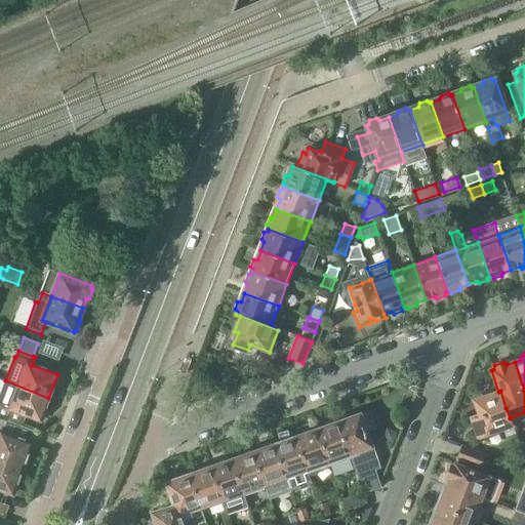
[(48,398),(5,380),(0,394),(0,414),(21,422),(24,414),(40,420),(48,398)]
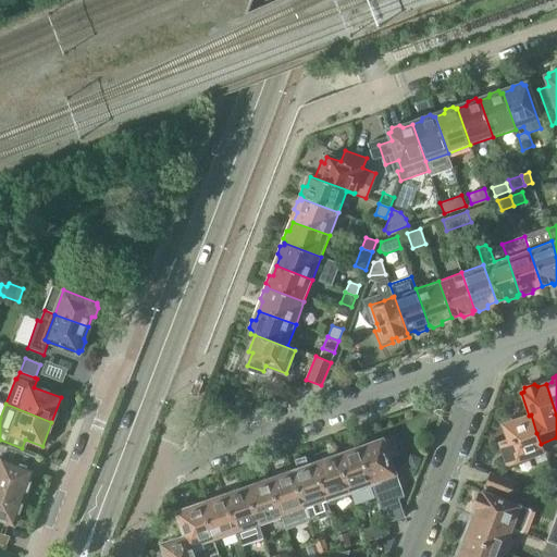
[(531,415),(529,416),(522,418),(518,416),(509,419),(508,423),(506,423),(512,440),(511,440),(511,442),(507,444),(514,462),(533,456),(536,465),(546,460),(541,444),(536,433),(531,415)]
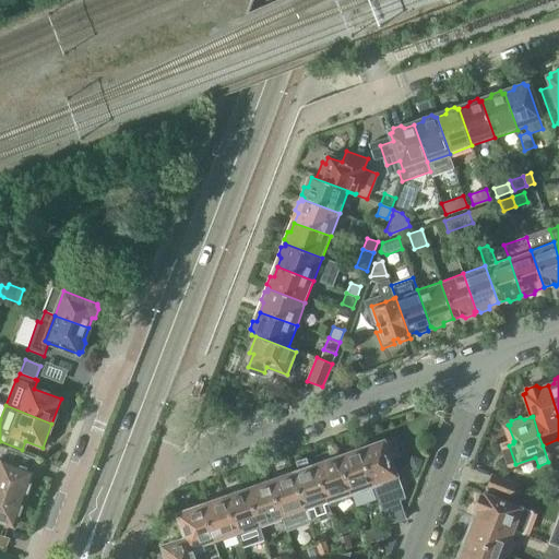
[(369,448),(360,451),(372,488),(396,479),(389,460),(395,458),(389,441),(381,443),(377,440),(369,443),(369,448)]
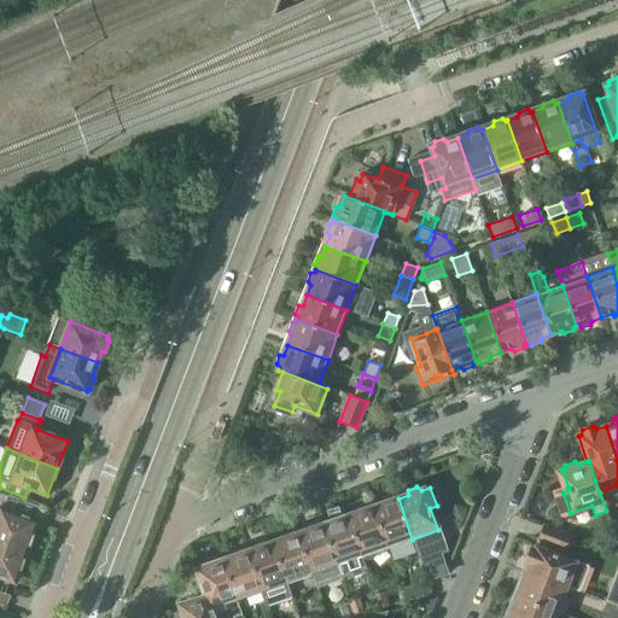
[(383,505),(373,507),(388,548),(412,540),(398,499),(396,500),(391,496),(383,499),(383,505)]
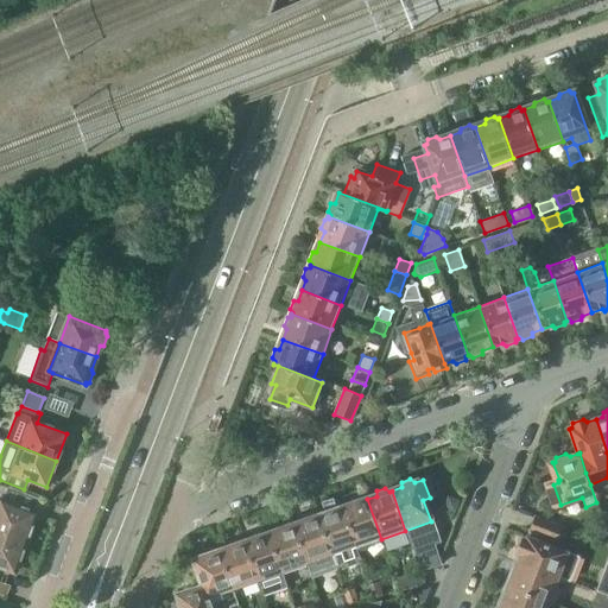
[(352,505),(343,508),(356,549),(381,539),(367,499),(365,500),(361,496),(353,499),(352,505)]
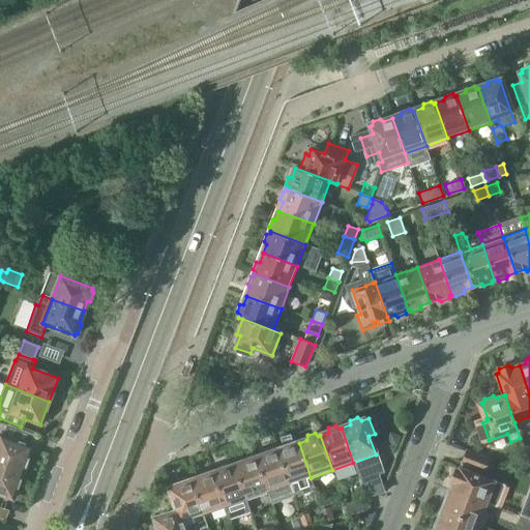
[(0,465),(22,474),(31,448),(0,436),(0,465)]
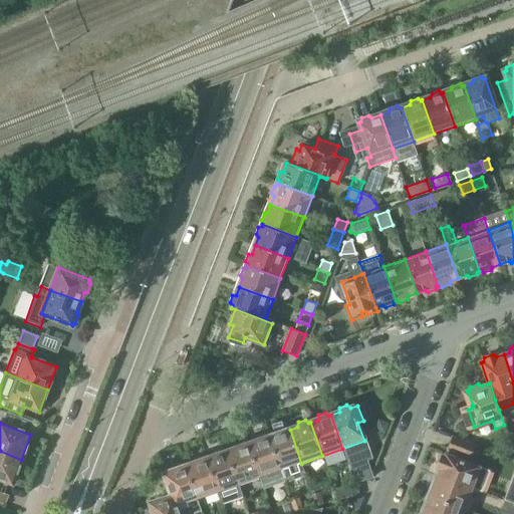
[(276,434),(269,437),(280,471),(279,471),(283,480),(287,479),(288,481),(301,477),(300,474),(304,473),(301,464),(290,430),(287,430),(284,427),(277,430),(276,434)]
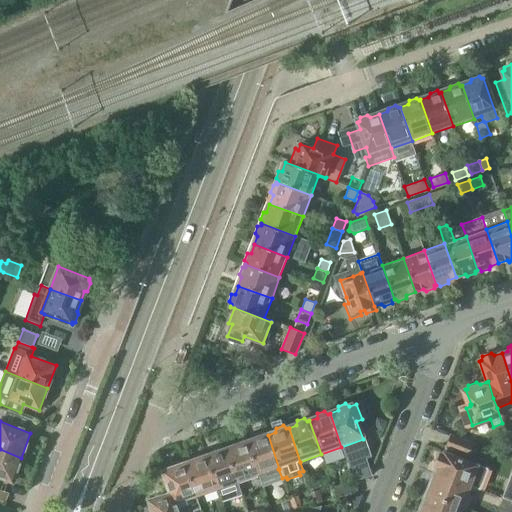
[(254,440),(247,442),(259,476),(278,469),(279,469),(268,435),(265,436),(262,433),(255,435),(254,440)]
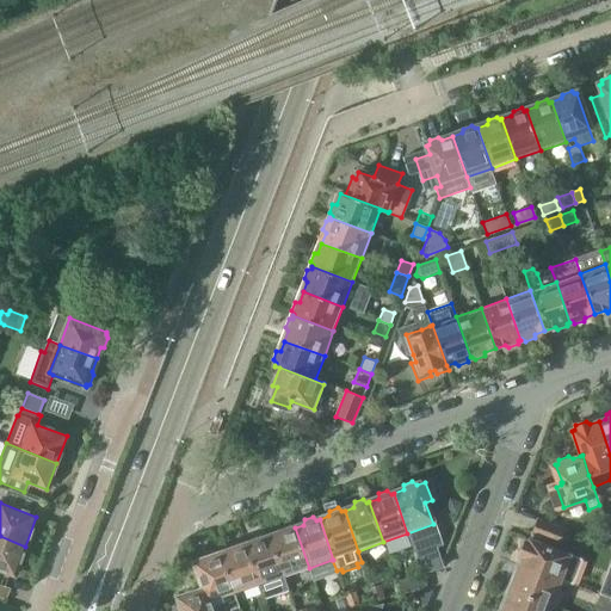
[(537,518),(536,520),(531,536),(532,536),(532,535),(560,545),(565,531),(538,520),(538,519),(537,518)]
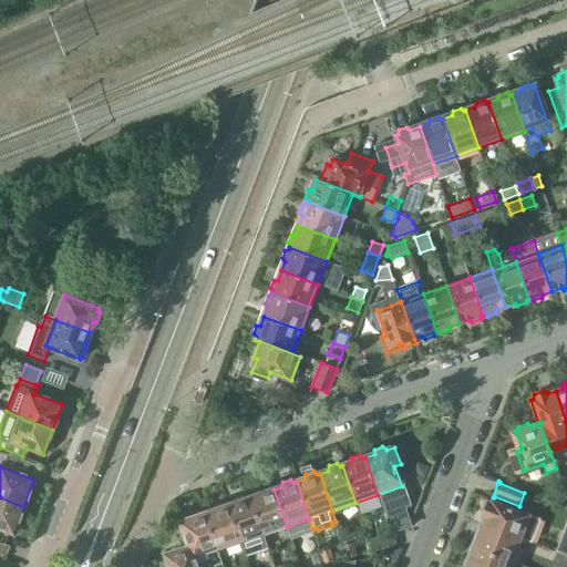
[(258,495),(250,498),(264,536),(287,527),(274,490),(271,491),(267,487),(259,490),(258,495)]
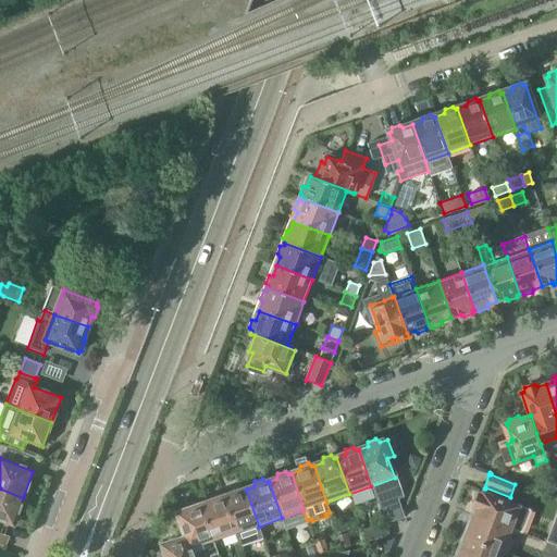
[(231,494),(223,497),(236,534),(240,546),(263,539),(259,527),(246,490),(244,490),(239,486),(232,490),(231,494)]
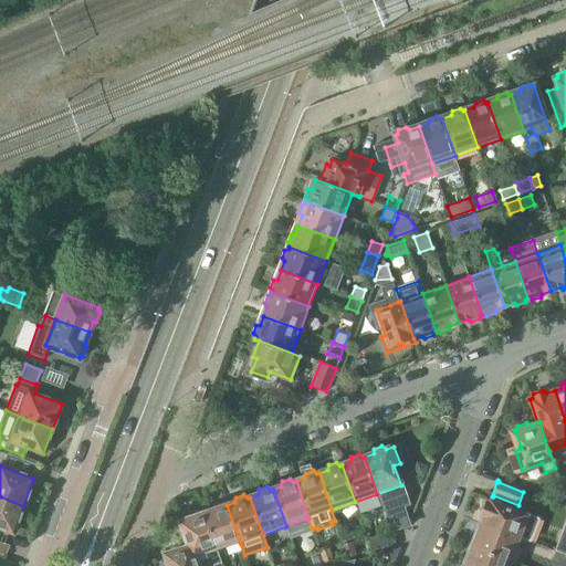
[(23,506),(0,496),(0,527),(13,533),(23,506)]
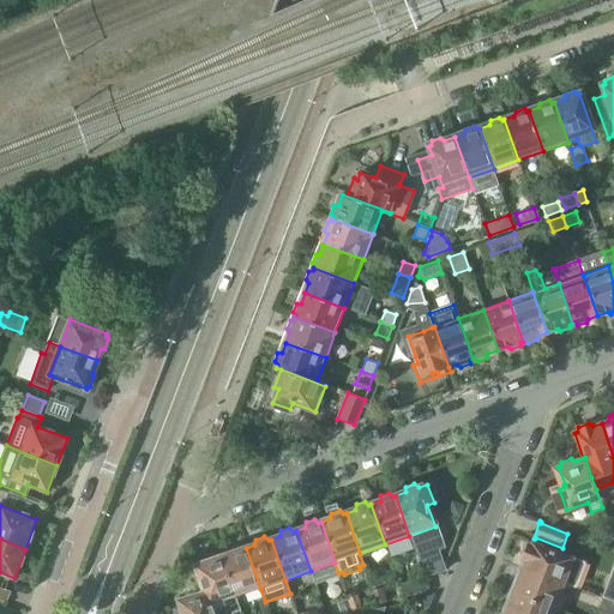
[(523,567),(563,583),(575,588),(584,564),(531,543),(530,546),(525,547),(522,558),(525,561),(523,567)]
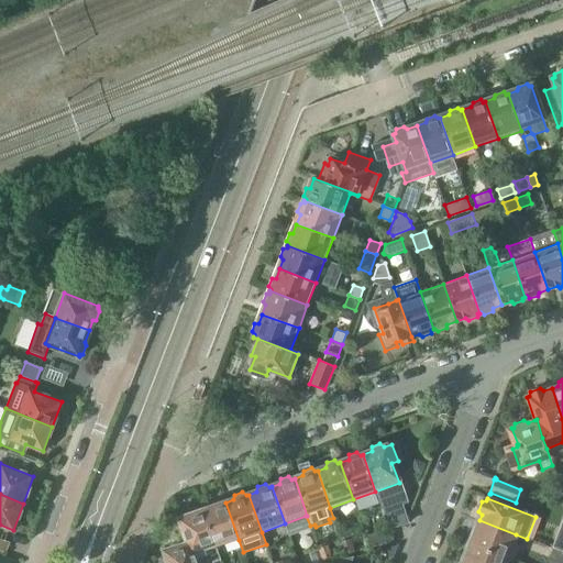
[(211,508),(202,510),(216,548),(239,540),(225,503),(223,504),(219,500),(211,503),(211,508)]
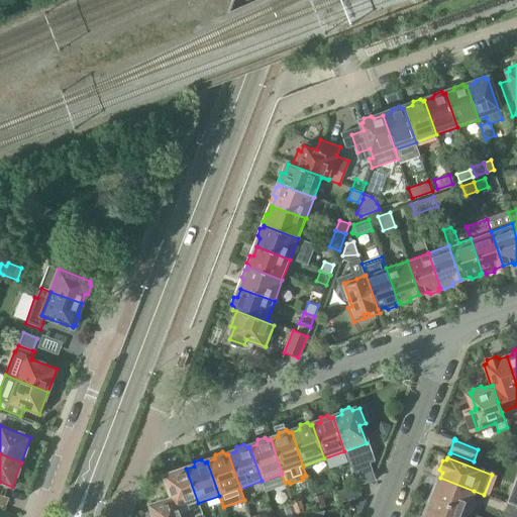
[(350,469),(356,486),(357,486),(357,488),(373,482),(374,479),(368,461),(350,469)]
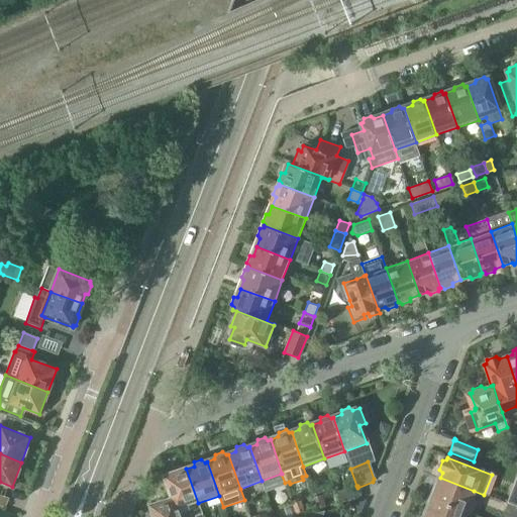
[(165,477),(172,500),(177,511),(198,503),(186,469),(184,470),(181,467),(174,469),(173,474),(165,477)]
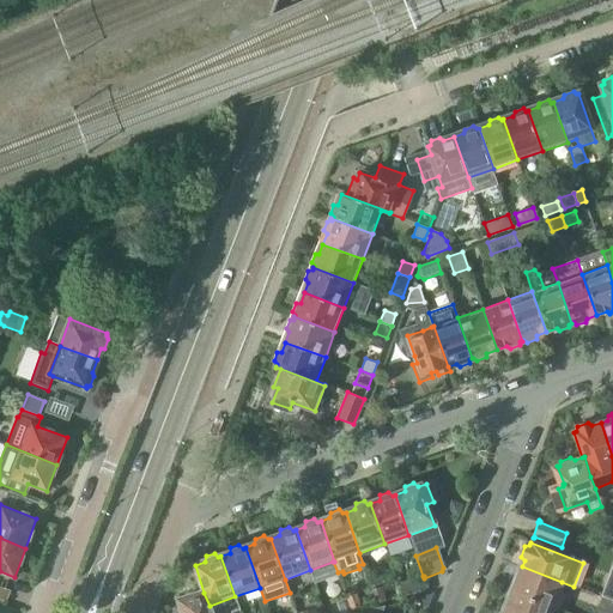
[(510,592),(511,592),(552,607),(562,582),(522,566),(519,575),(514,576),(509,587),(513,589),(510,592)]
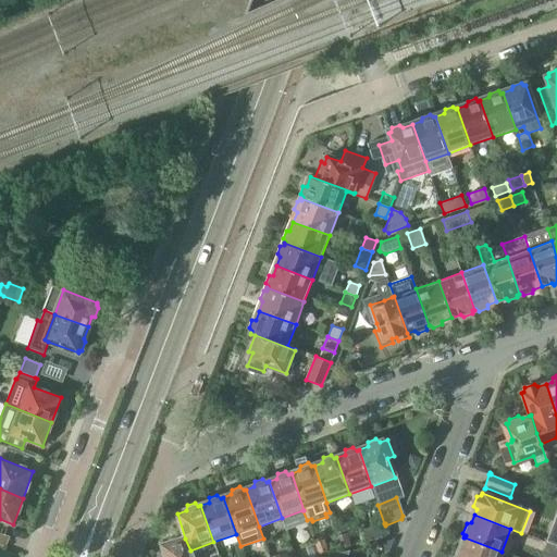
[(385,523),(384,523),(361,531),(364,543),(388,535),(385,525),(385,523)]
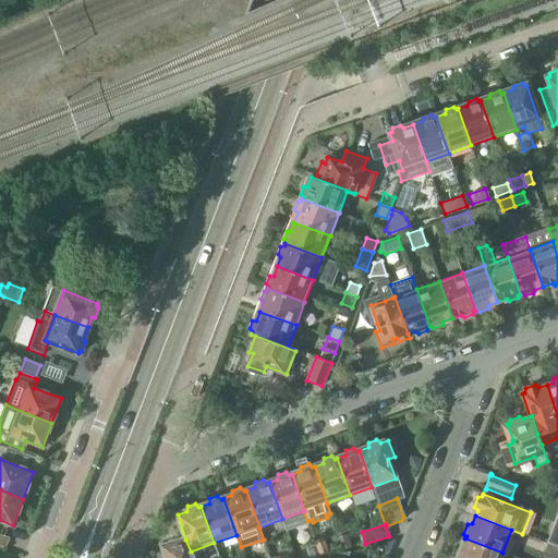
[(557,533),(552,531),(547,544),(557,547),(557,533)]
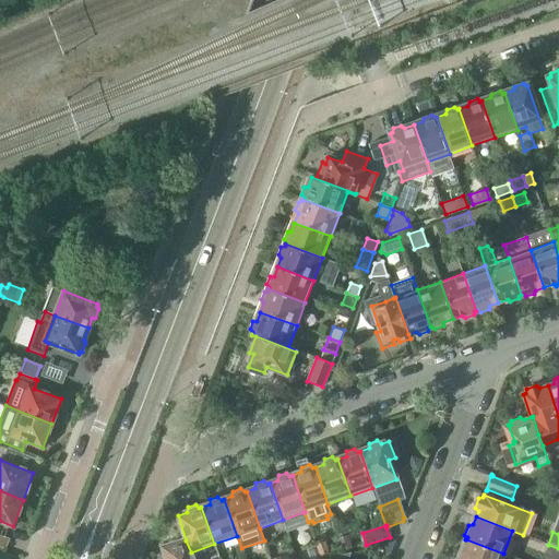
[(339,537),(343,551),(353,548),(348,534),(339,537)]
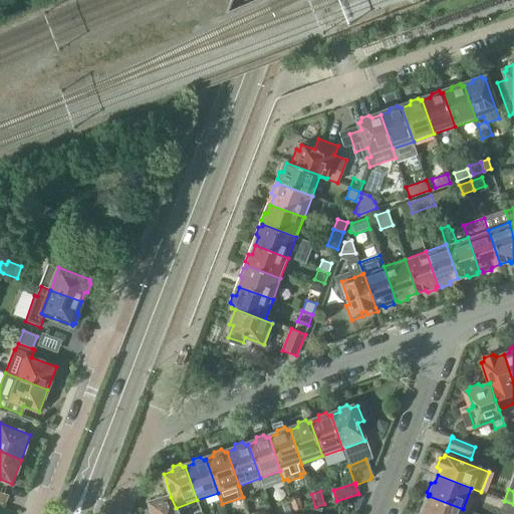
[(424,511),(422,513),(461,513),(463,509),(429,496),(429,498),(425,499),(421,508),(424,511)]
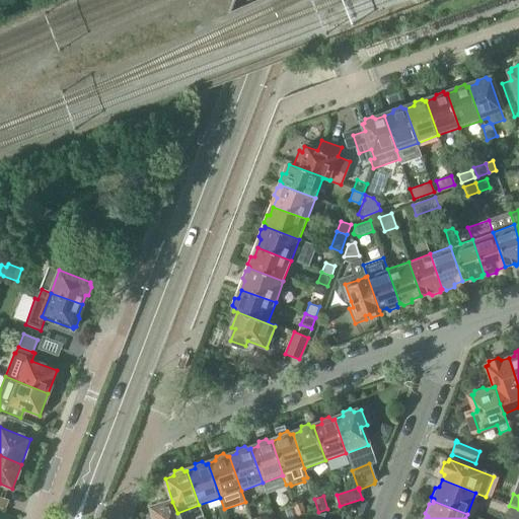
[(179,518),(177,513),(172,502),(151,509),(154,518),(179,518)]
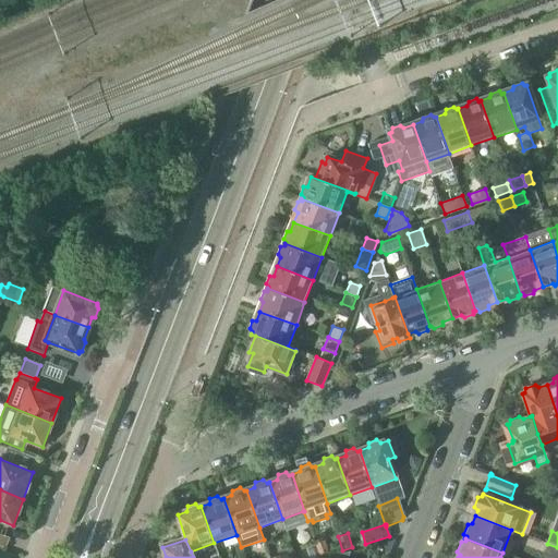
[(323,542),(315,545),(319,557),(328,554),(323,542)]
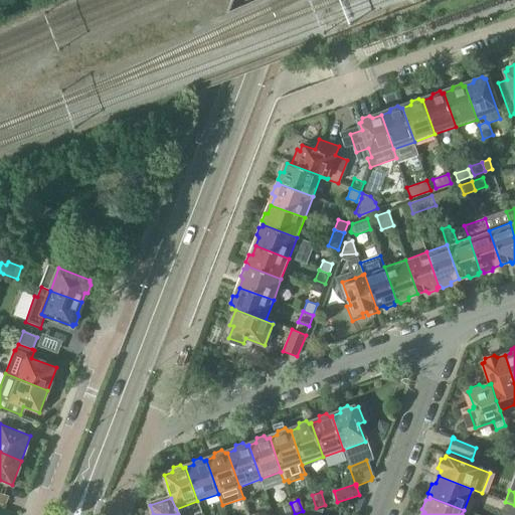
[(358,512),(363,500),(361,500),(349,503),(358,512)]
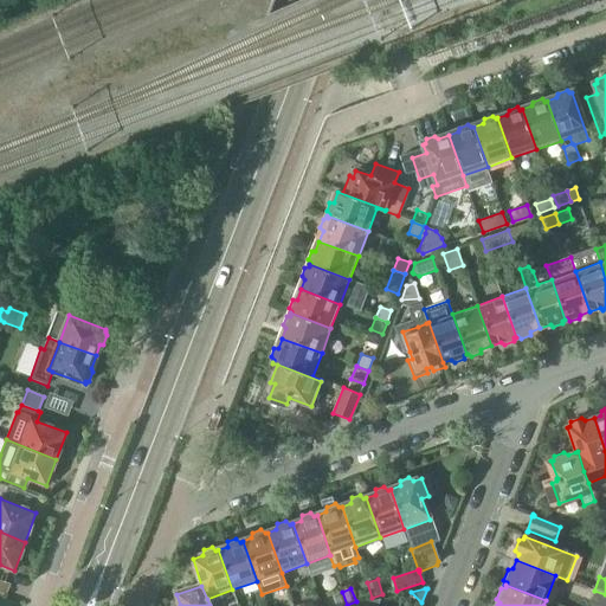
[(605,594),(594,591),(587,605),(603,605),(605,599),(605,594)]
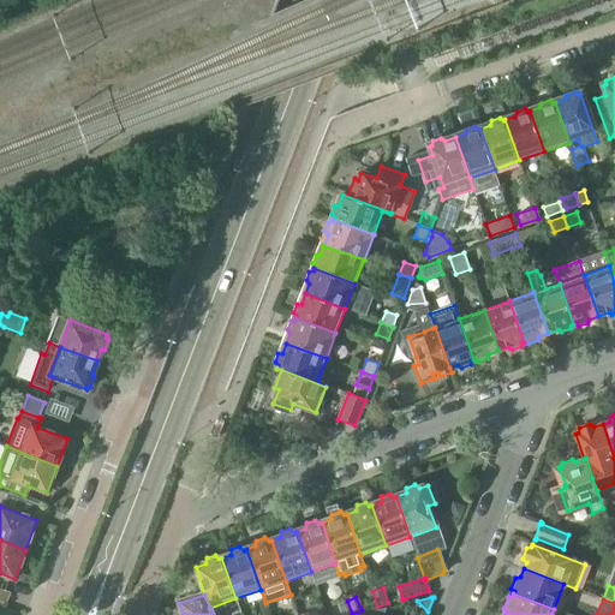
[(348,614),(352,614),(347,601),(338,604),(341,614),(348,614)]
